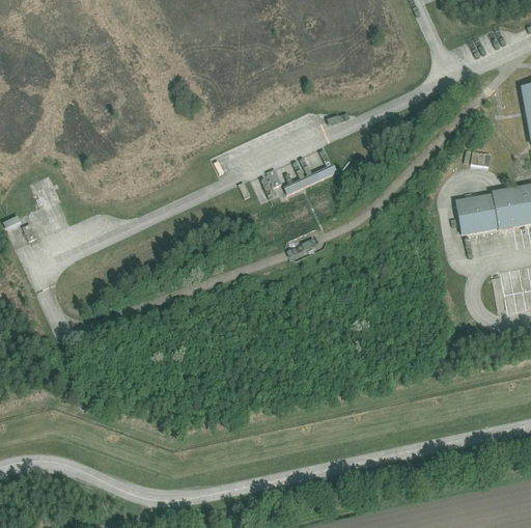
[(472,151),(471,164),(488,166),(491,154),(472,151)]
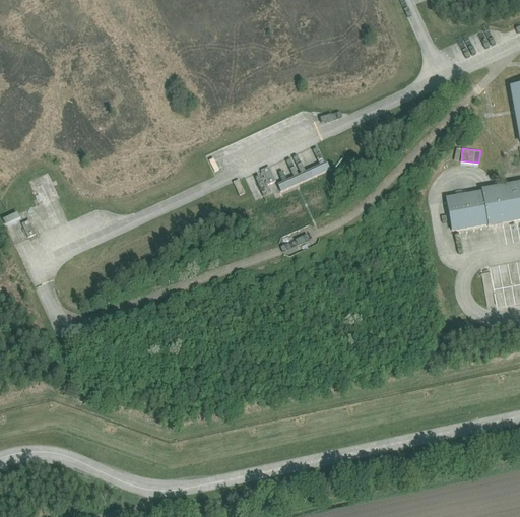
[(276,180),(269,165),(261,169),(268,183),(276,180)]
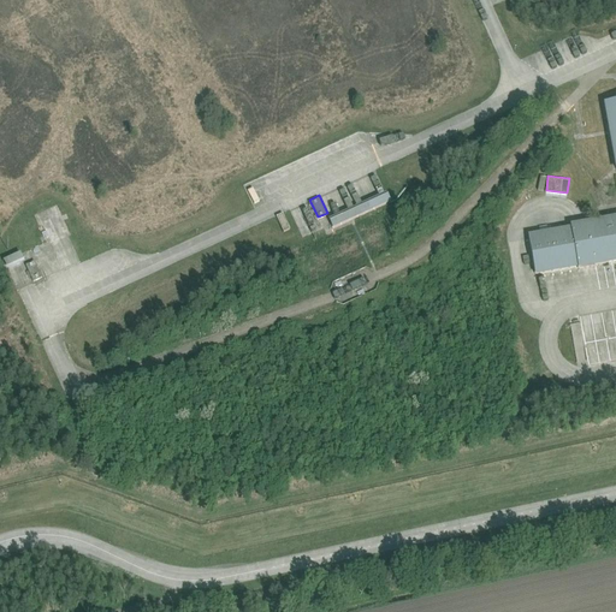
[(290,226),(283,211),(277,214),(284,230),(290,226)]
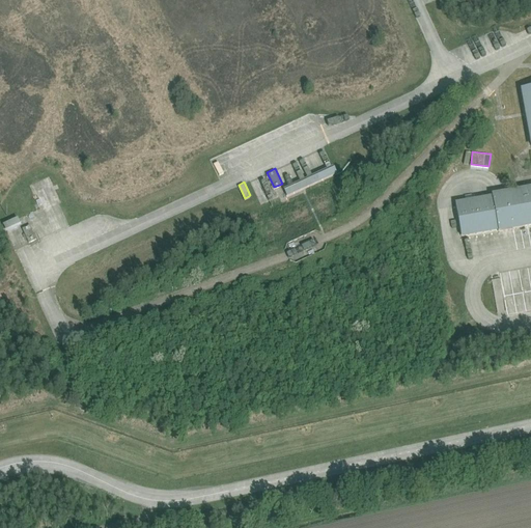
[(530,187),(492,194),(493,196),(455,203),(460,233),(498,227),(498,228),(530,222),(530,187)]
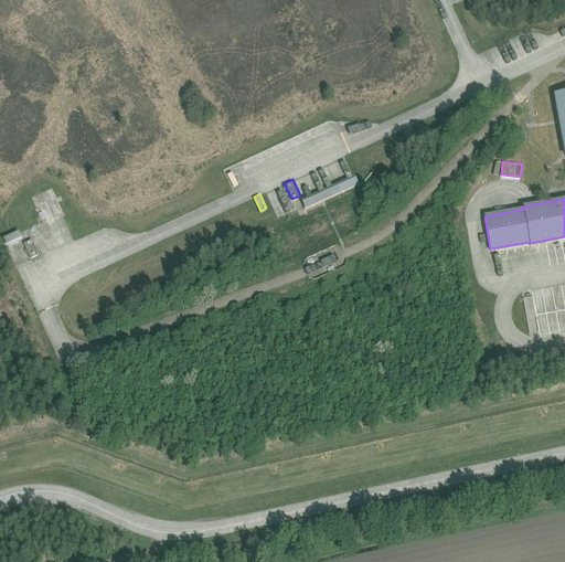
[(32,237),(24,241),(31,256),(39,252),(32,237)]
